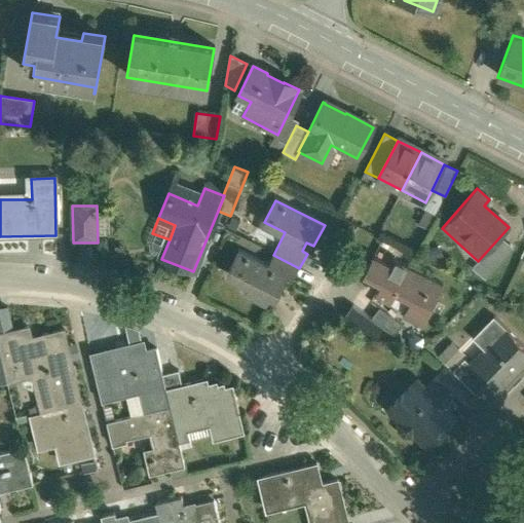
[(455,240),(446,232),(440,239),(449,247),(455,240)]
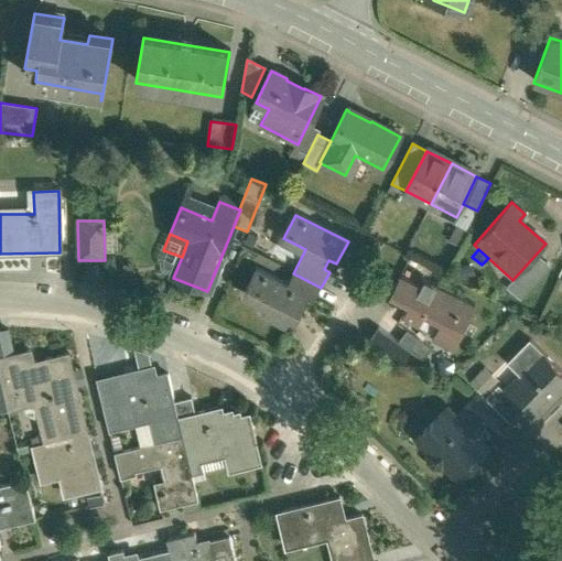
[(287,286),(256,270),(245,292),(268,303),(262,315),(284,327),(291,315),(298,317),(307,298),(314,301),(321,288),(293,273),(287,286)]
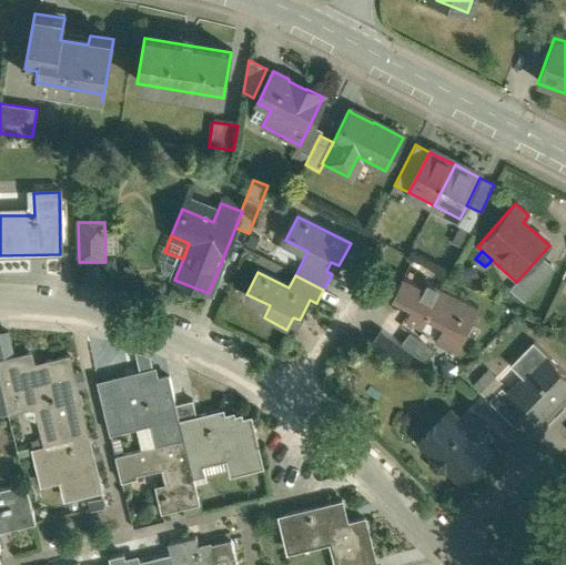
[(477,310),(425,283),(422,289),(403,279),(393,298),(411,308),(404,319),(421,328),(430,312),(446,320),(435,343),(455,353),(477,310)]
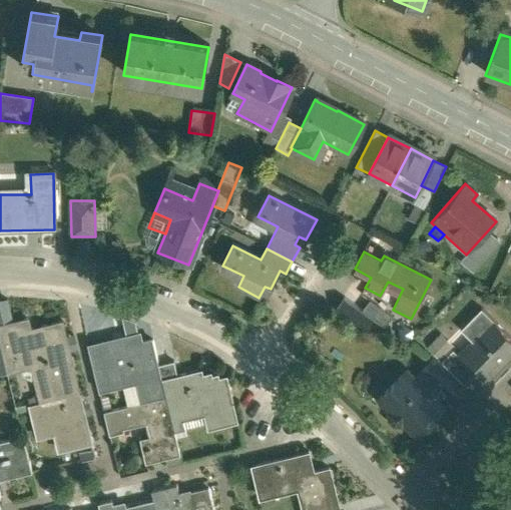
[(361,312),(344,300),(336,311),(365,332),(373,321),(361,312)]
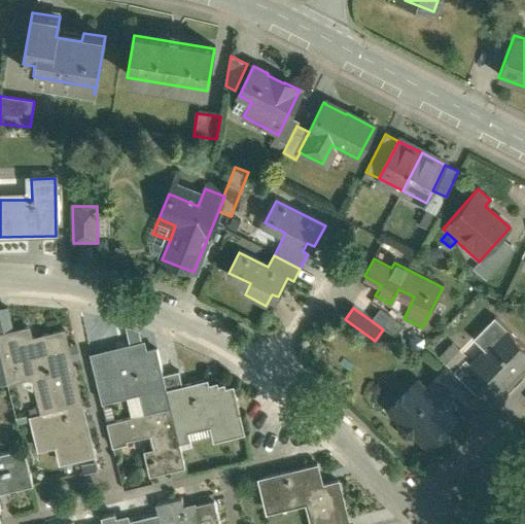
[(403,326),(379,310),(371,320),(383,329),(394,338),(403,326)]
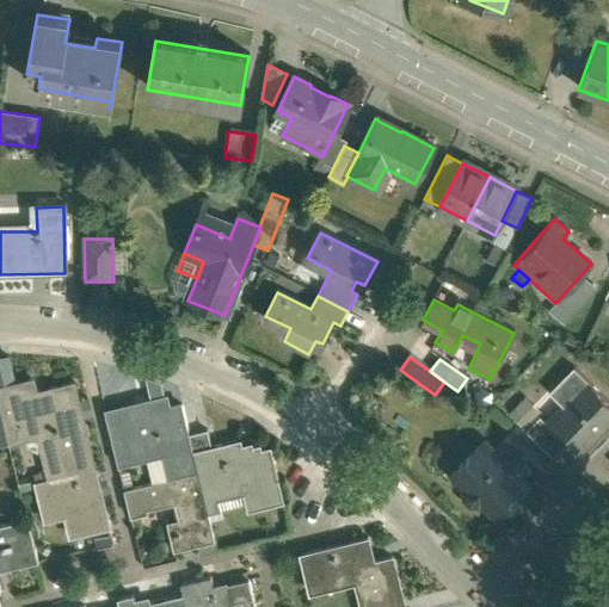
[(608,419),(608,402),(572,367),(553,388),(567,402),(546,423),(545,425),(564,444),(576,454),(608,419)]
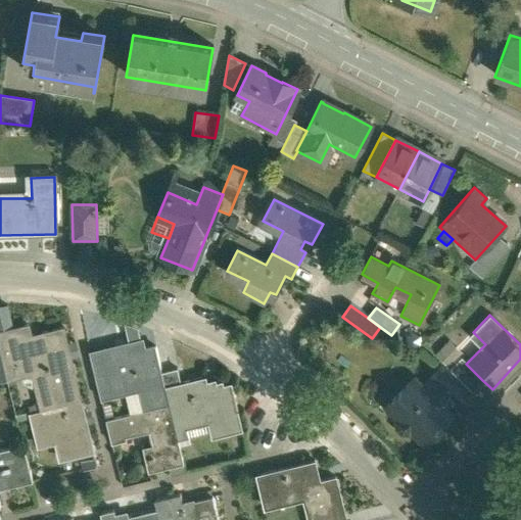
[(61,331),(30,338),(27,327),(8,331),(18,373),(35,370),(45,411),(79,403),(61,331)]
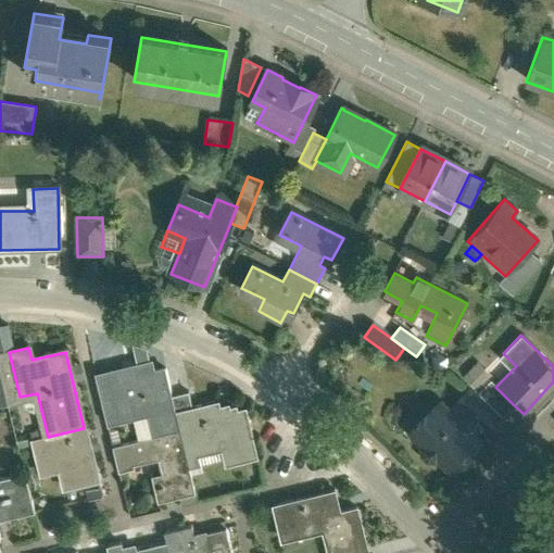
[(20,397),(9,352),(0,354),(0,375),(8,405),(21,401),(20,397)]
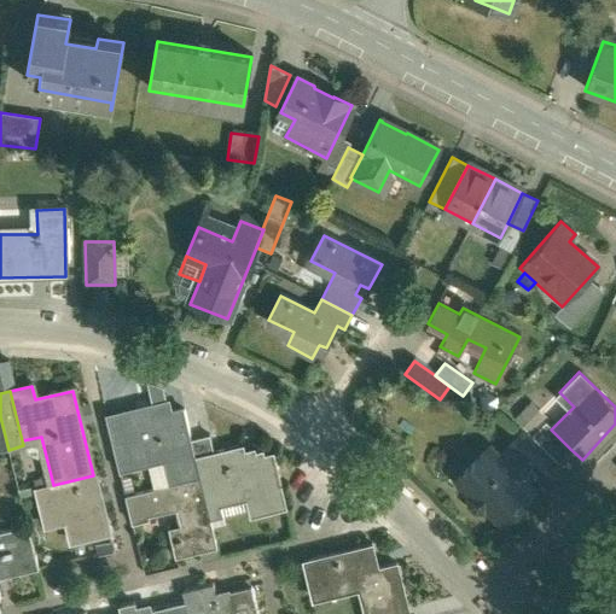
[(184,413),(168,416),(166,408),(152,411),(151,409),(120,416),(121,419),(132,463),(167,455),(174,484),(168,485),(168,486),(199,479),(191,442),(184,413)]
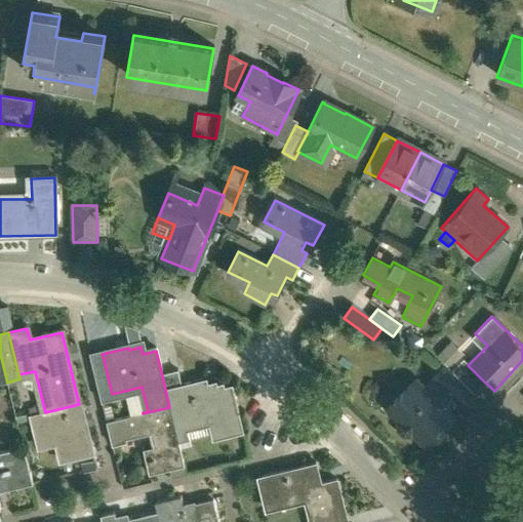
[(103,356),(90,358),(90,356),(89,357),(101,403),(113,400),(112,394),(103,356)]
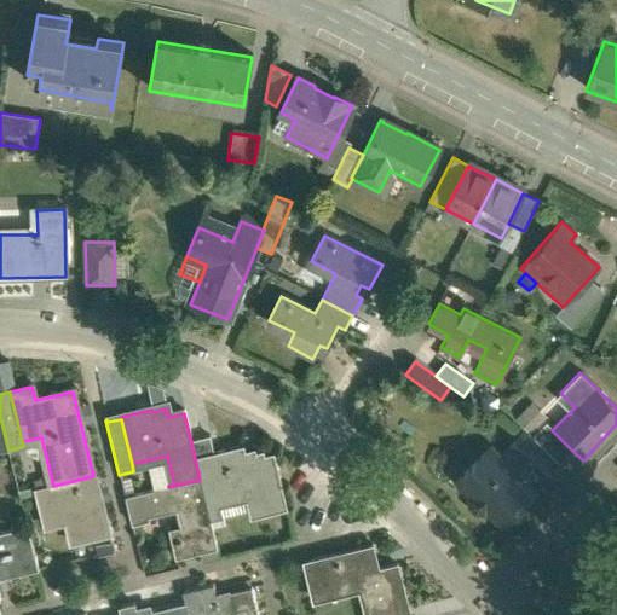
[(571,450),(552,430),(553,429),(547,423),(531,437),(558,464),(571,450)]
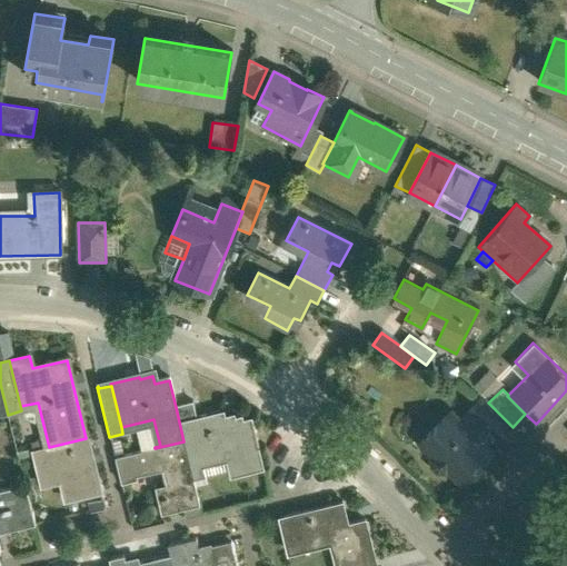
[(508,428),(479,400),(467,413),(469,415),(491,437),(496,440),(508,428)]
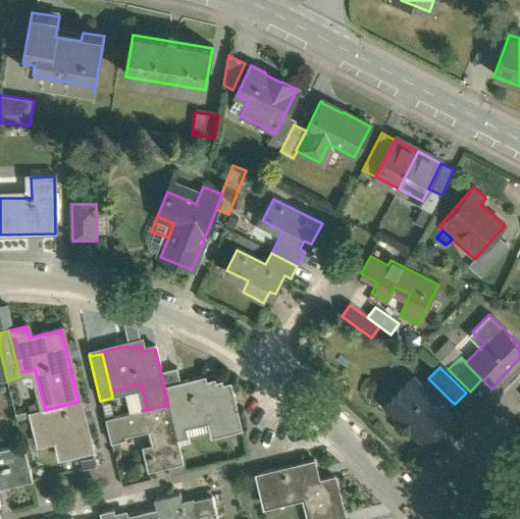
[(221,381),(206,384),(204,377),(179,383),(176,369),(161,373),(168,405),(175,432),(208,425),(211,439),(243,431),(230,382),(222,384),(221,381)]
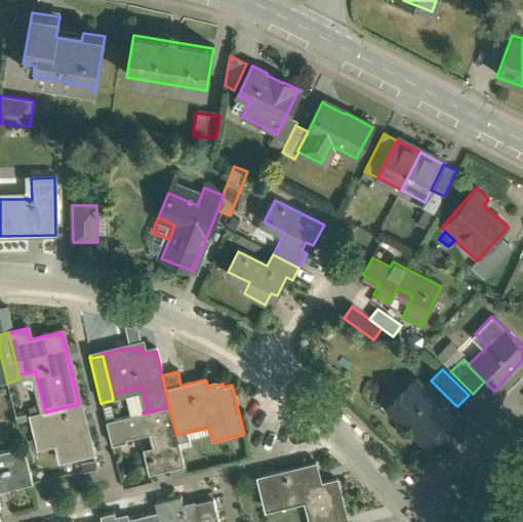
[(425,392),(414,382),(393,404),(406,416),(401,422),(400,425),(400,429),(402,432),(405,434),(408,434),(411,432),(426,446),(452,419),(445,412),(425,392)]
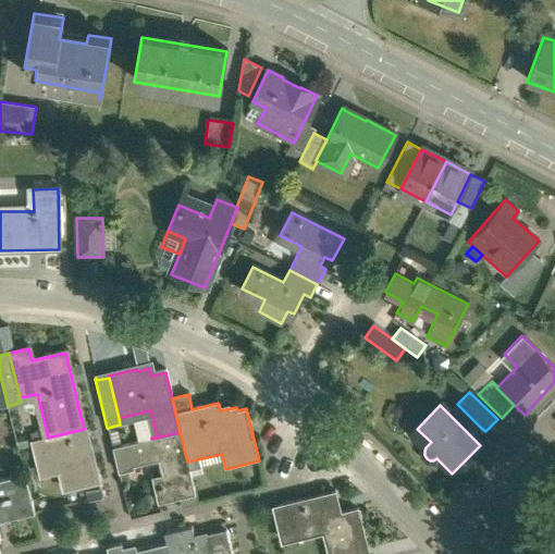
[(481,428),(459,406),(451,416),(472,438),(481,428)]
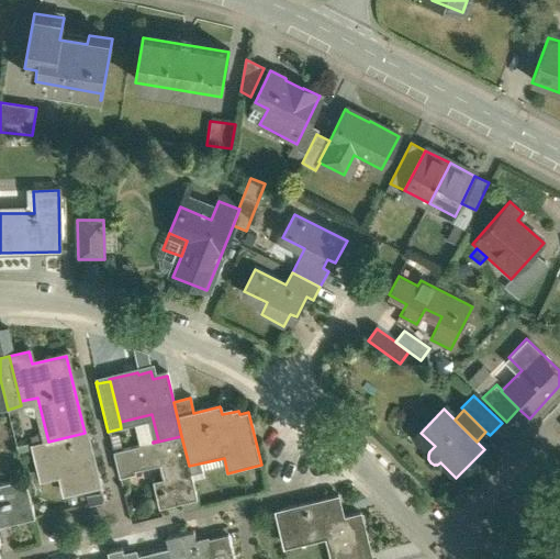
[(48,442),(32,446),(37,468),(56,464),(64,495),(98,488),(85,433),(48,442)]
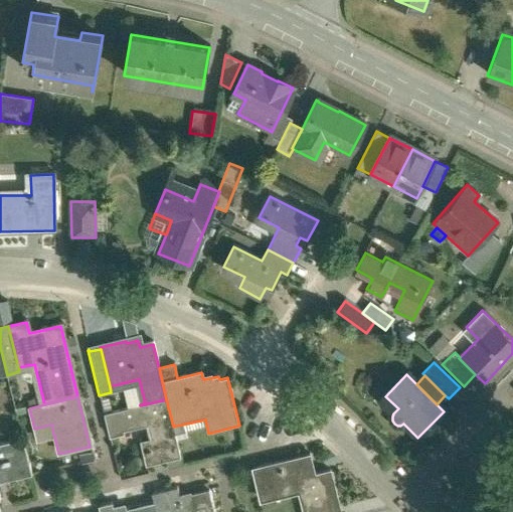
[(140,405),(105,414),(110,438),(124,435),(124,432),(147,427),(150,440),(140,443),(146,466),(180,458),(173,427),(166,399),(140,405)]
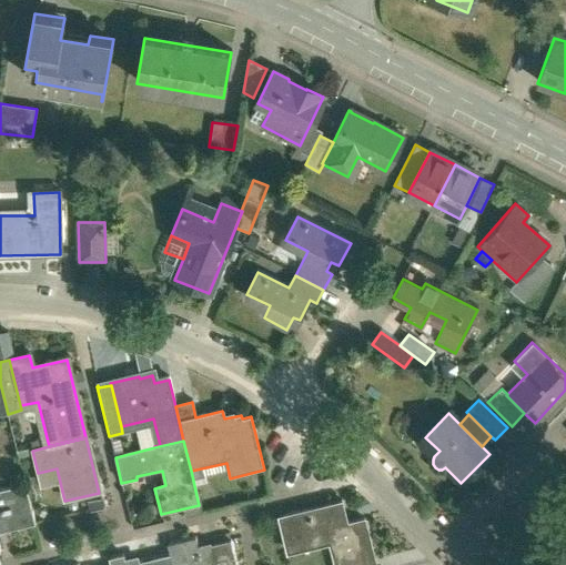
[(24,485),(0,491),(0,553),(0,533),(34,525),(24,485)]
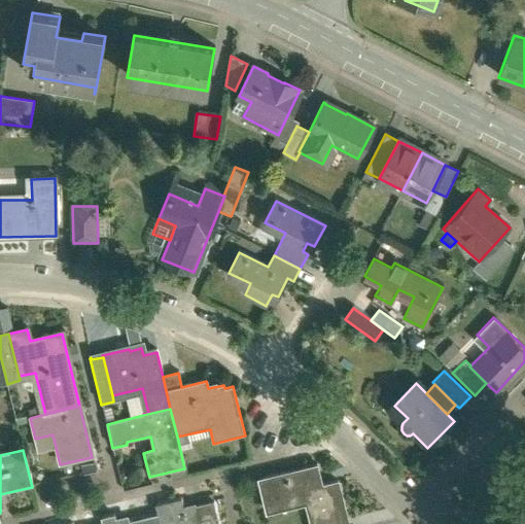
[(321,486),(316,466),(250,483),(250,484),(258,482),(267,513),(271,513),(270,511),(268,512),(267,507),(289,500),(291,508),(306,503),(310,523),(347,523),(337,482),(321,486)]
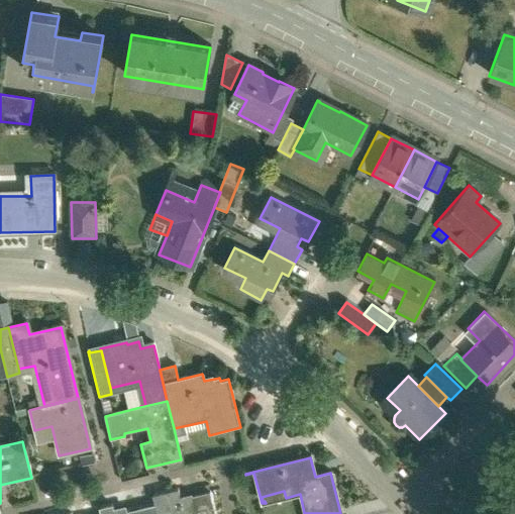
[(192,500),(181,503),(178,491),(152,497),(156,513),(214,513),(210,494),(192,498),(192,500)]
